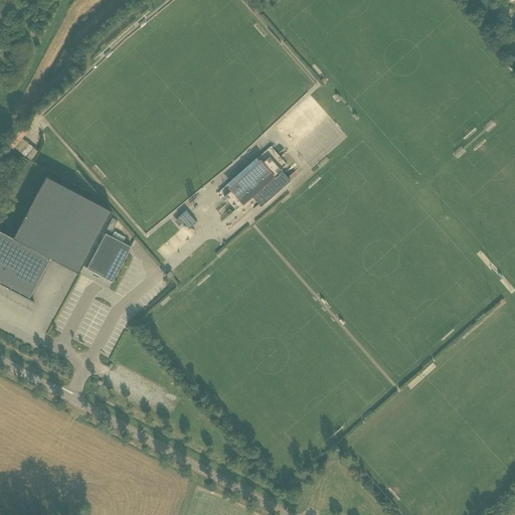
[(27,142),(20,150),(30,160),(38,151),(27,142)]
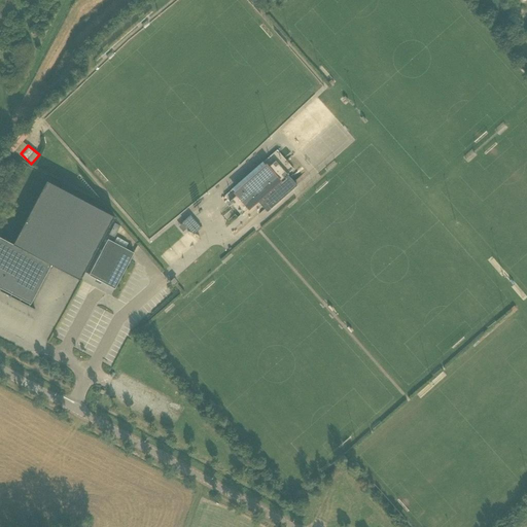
[(241,215),(257,201),(267,212),(297,185),(287,175),(293,169),(277,149),(261,164),(224,196),(241,215)]
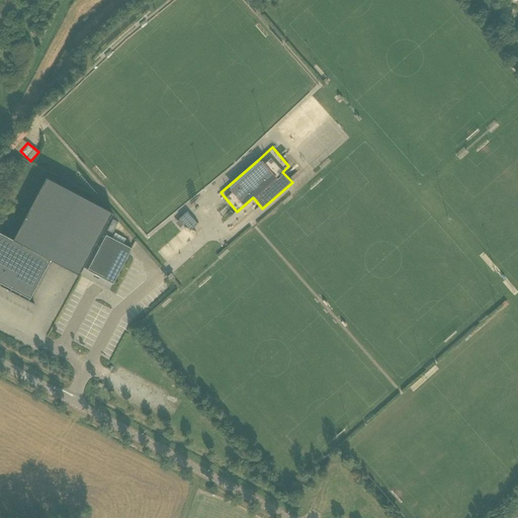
[(0,232),(0,282),(30,298),(51,260),(79,275),(112,212),(47,177),(13,240),(0,232)]
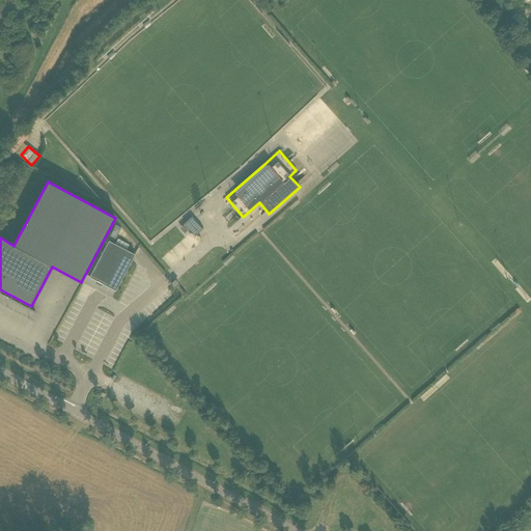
[(202,224),(215,213),(208,206),(197,219),(202,224)]
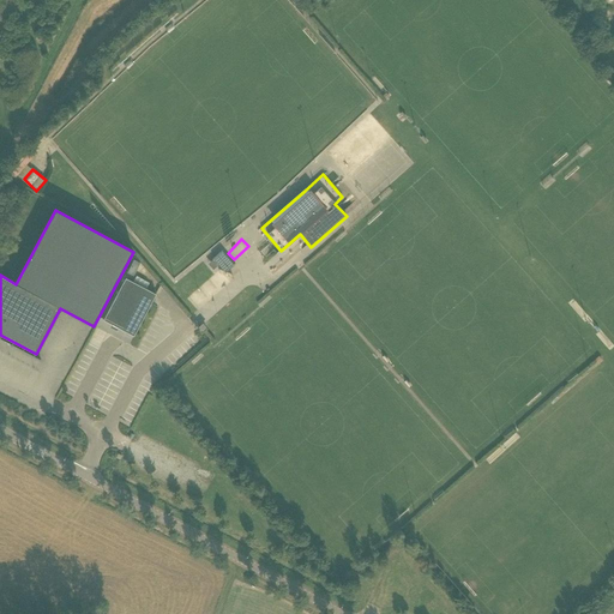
[(212,259),(226,274),(235,265),(222,251),(212,259)]
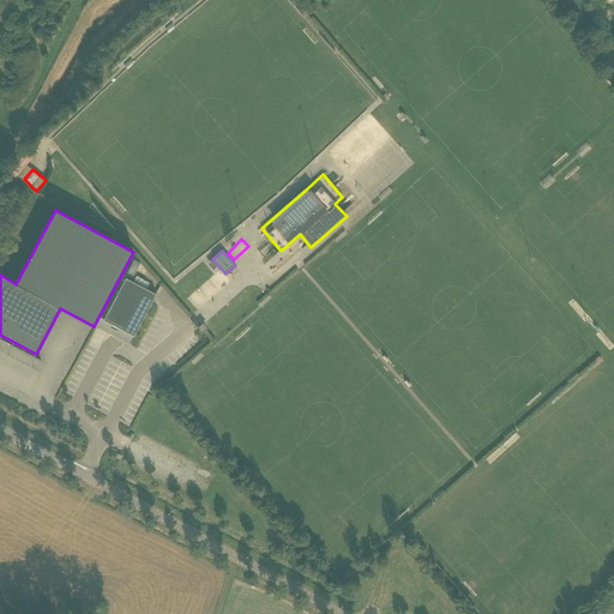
[(140,263),(134,260),(127,274),(134,276),(140,263)]
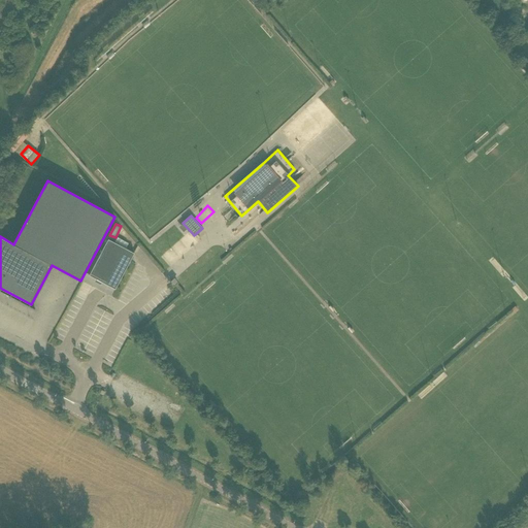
[(116,290),(130,261),(133,257),(134,254),(108,239),(89,275),(116,290)]
